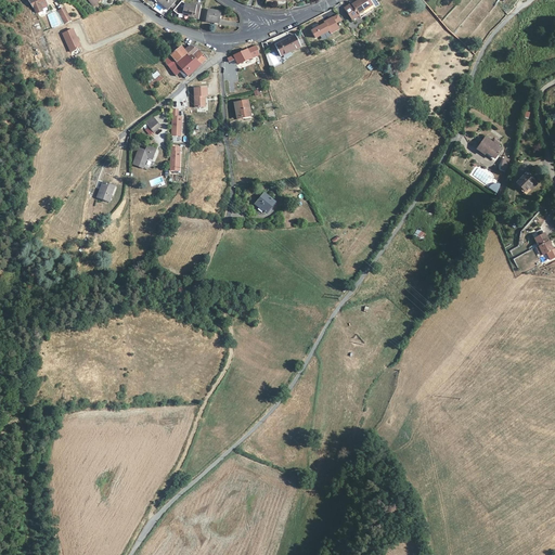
[(46,3),(44,0),(28,0),(34,7),(36,13),(42,11),(41,9),(49,7),(48,3),(46,3)]
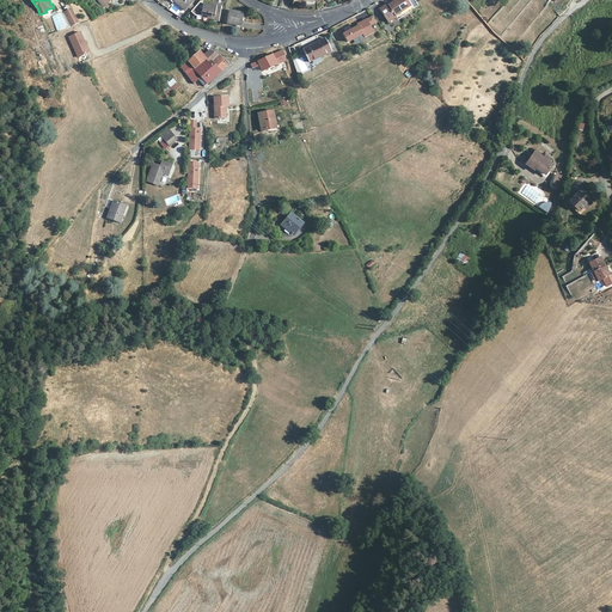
[(170,0),(173,2),(175,1),(185,11),(188,7),(190,8),(193,6),(191,4),(194,1),(193,0),(170,0)]
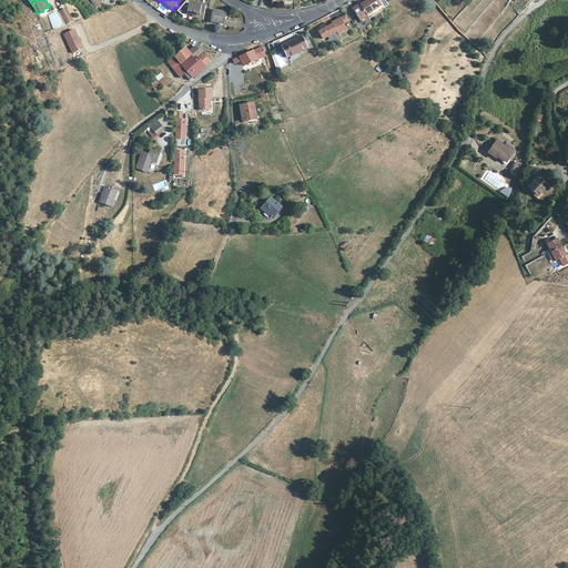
[(389,6),(385,0),(368,0),(361,6),(359,3),(353,9),(361,21),(368,16),(367,14),(381,6),(384,9),(389,6)]
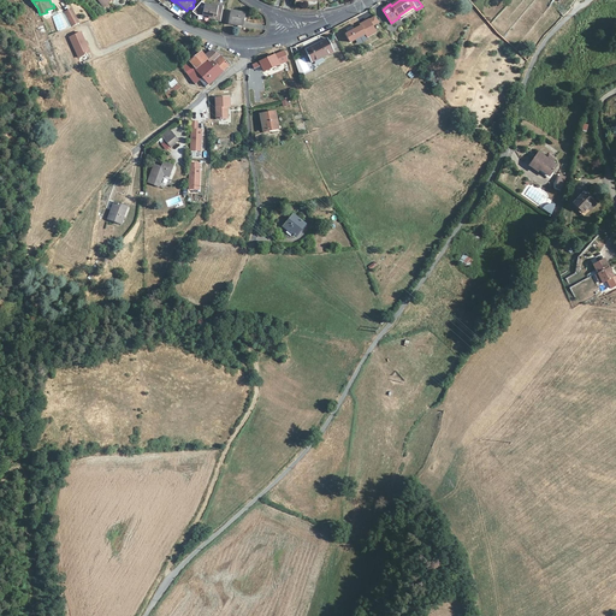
[(223,7),(205,5),(203,15),(217,18),(215,19),(215,21),(220,22),(223,7)]
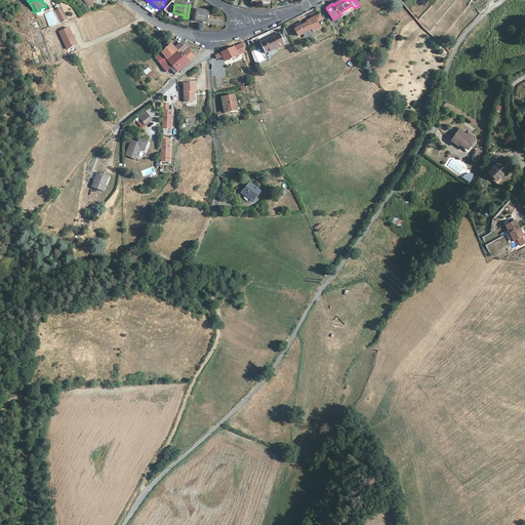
[(355,8),(352,5),(339,13),(340,14),(341,17),(355,8)]
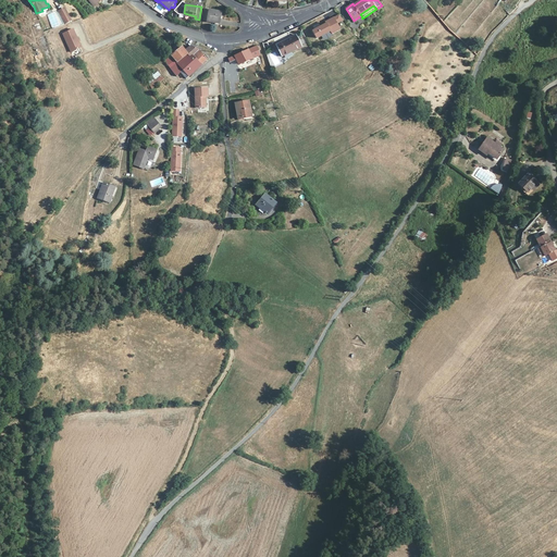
[(72,20),(65,9),(59,12),(65,23),(72,20)]
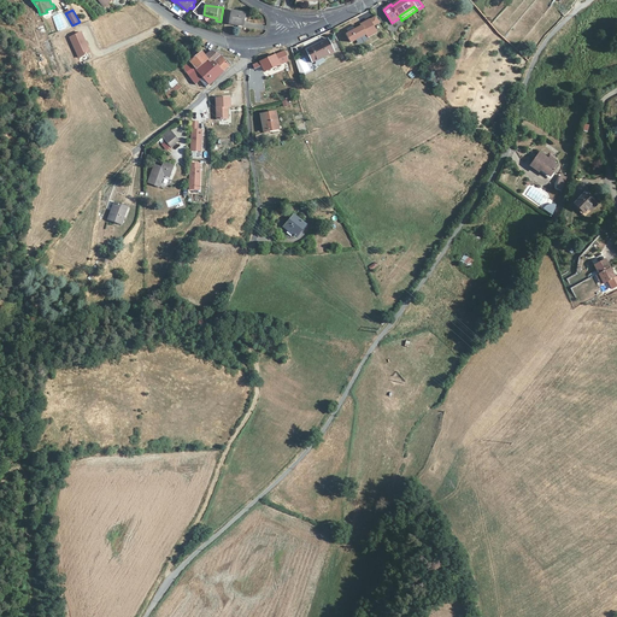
[(245,13),(231,11),(230,23),(244,25),(245,13)]
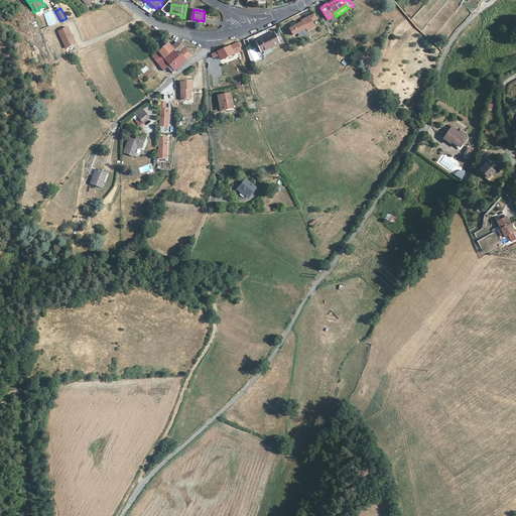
[(313,13),(309,16),(312,21),(318,18),(313,13)]
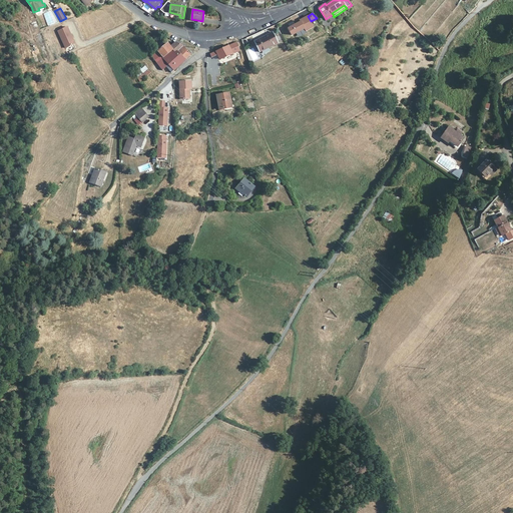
[(306,31),(313,27),(311,21),(308,16),(303,18),(304,20),(300,22),(288,28),(292,35),(304,28),(306,31)]
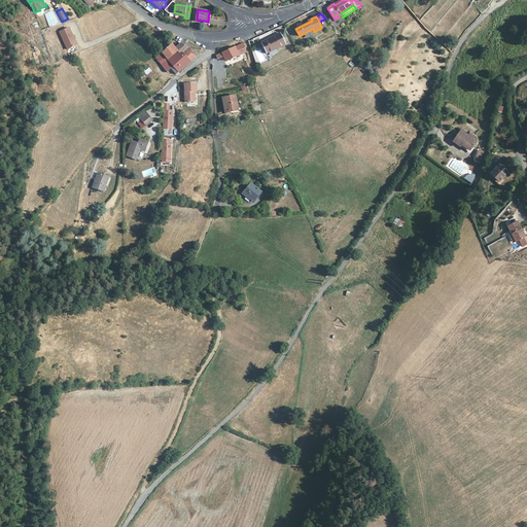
[(70,27),(60,32),(68,49),(77,44),(70,27)]
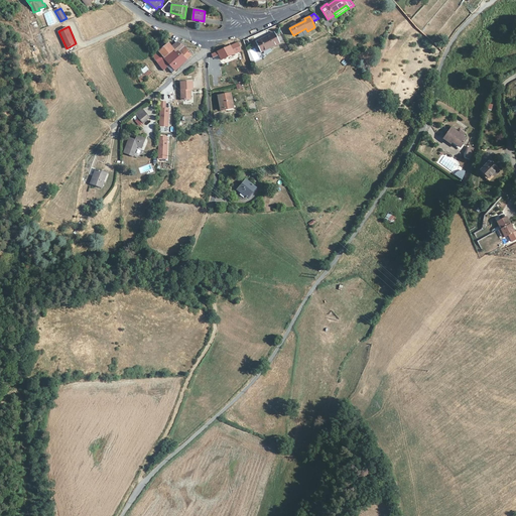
[(275,36),(274,32),(266,36),(266,37),(256,42),(258,47),(260,46),(262,51),(279,43),(279,42),(275,36)]
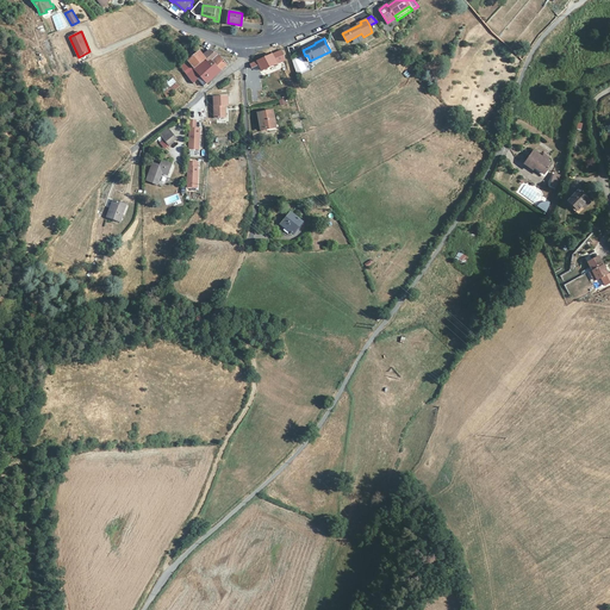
[(187,61),(193,68),(194,69),(206,60),(209,62),(211,61),(221,70),(226,64),(217,55),(209,50),(203,55),(199,51),(195,54),(187,61)]
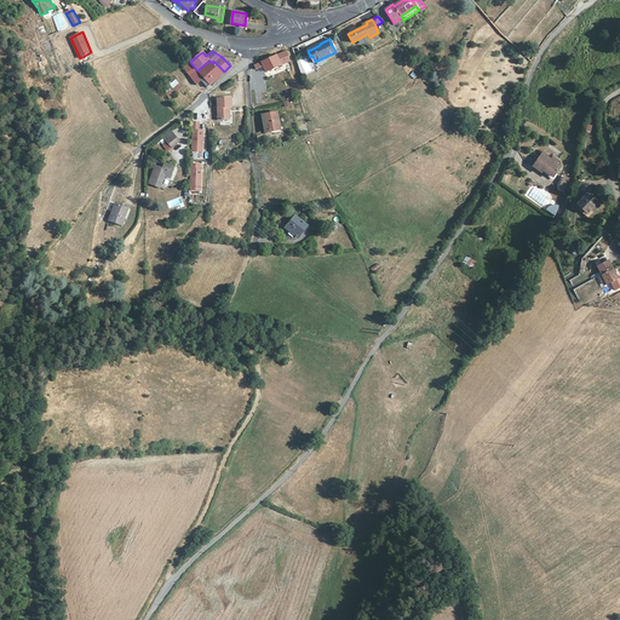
[(290,62),(286,51),(276,55),(254,65),(256,69),(263,67),(265,72),(282,65),(290,62)]
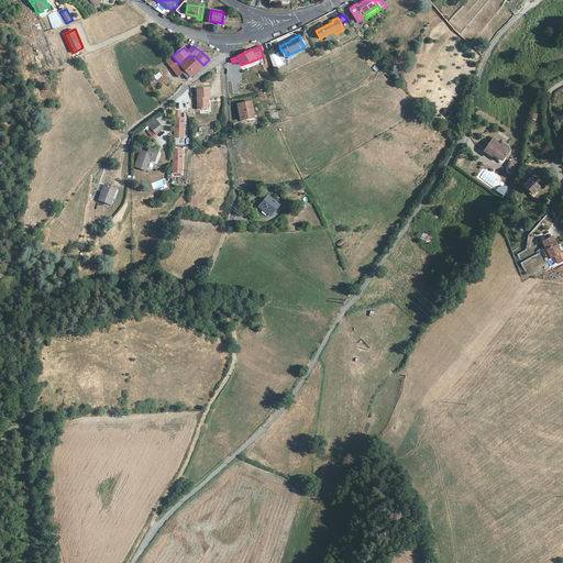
[(180,50),(178,47),(170,54),(173,56),(180,50)]
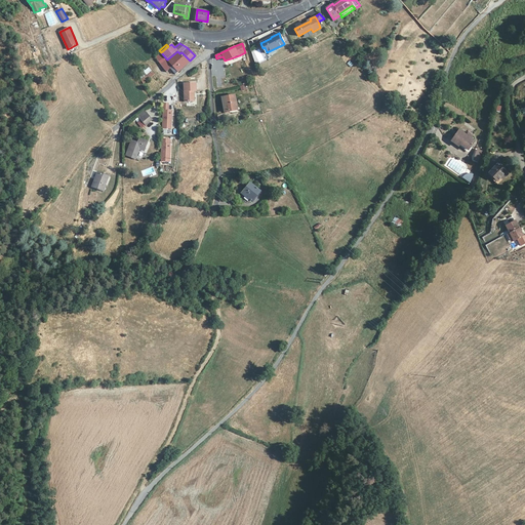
[(167,59),(166,58),(160,64),(166,72),(170,69),(172,67),(177,72),(190,61),(182,52),(179,53),(177,51),(167,59)]
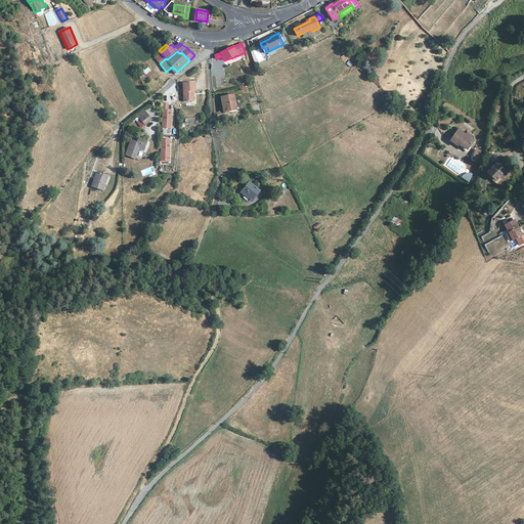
[(160,63),(166,58),(161,52),(155,56),(160,63)]
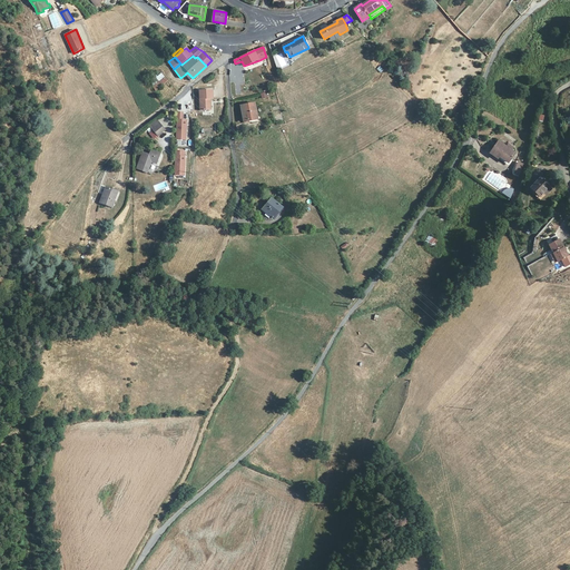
[(168,80),(161,74),(159,75),(155,79),(158,82),(156,85),(153,87),(155,91),(166,81),(167,81),(168,80)]
